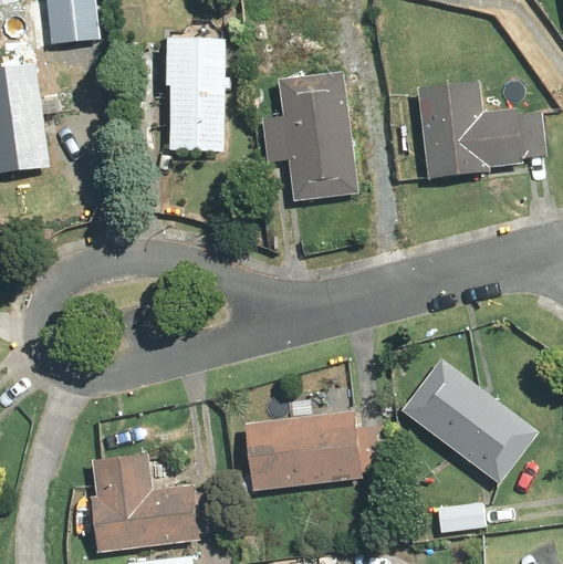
[(45,0),(24,2),(30,48),(98,41),(94,0),(45,0)]
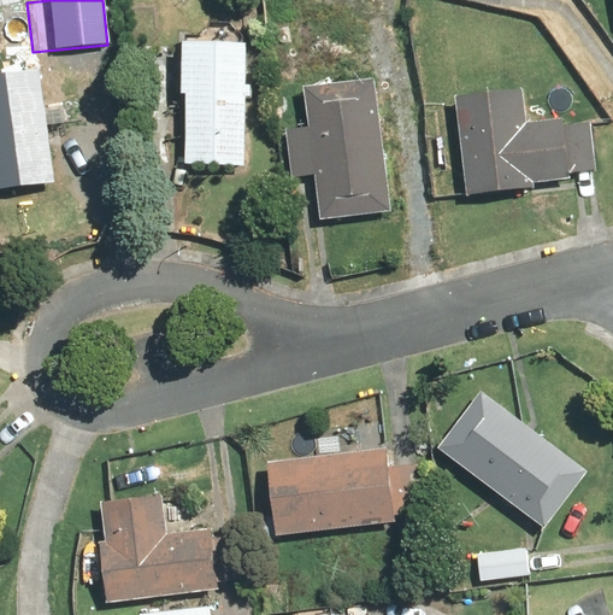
[(240,169),(247,48),(181,44),(178,95),(187,95),(182,167),(240,169)]
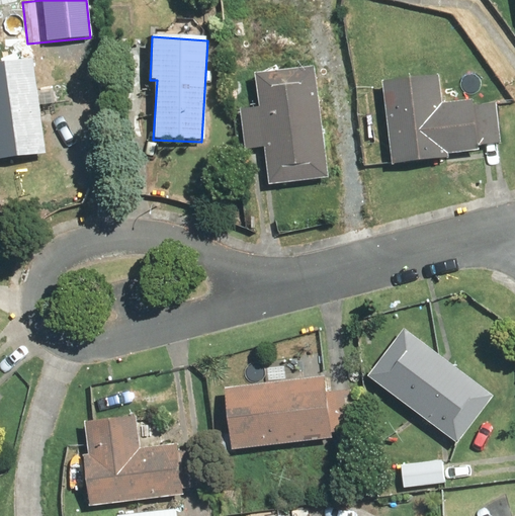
[(34,62),(0,66),(0,159),(46,153),(34,62)]
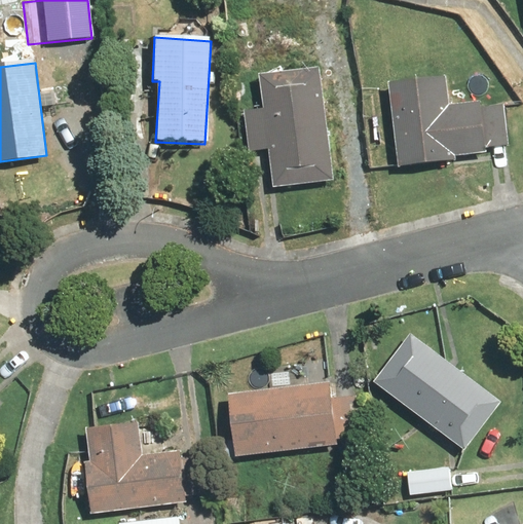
[(256,73),(261,106),(239,109),(246,155),(267,152),(272,188),(334,180),(319,64),(256,73)]
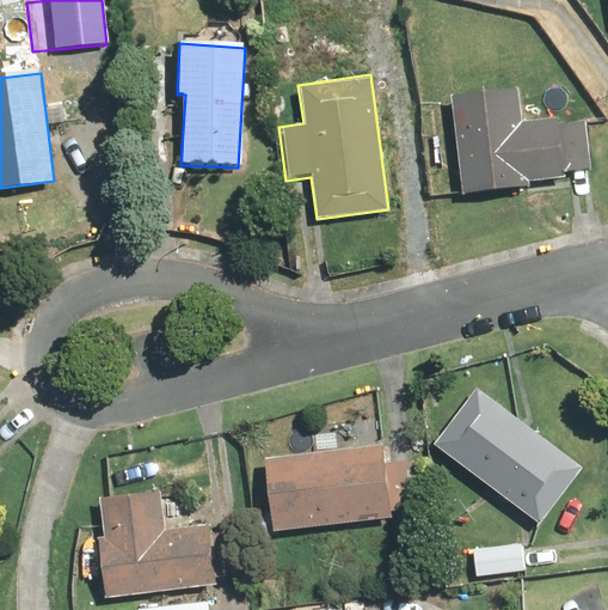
[(516,89),(450,95),(461,194),(564,183),(563,172),(585,170),(579,114),(520,121),(516,89)]
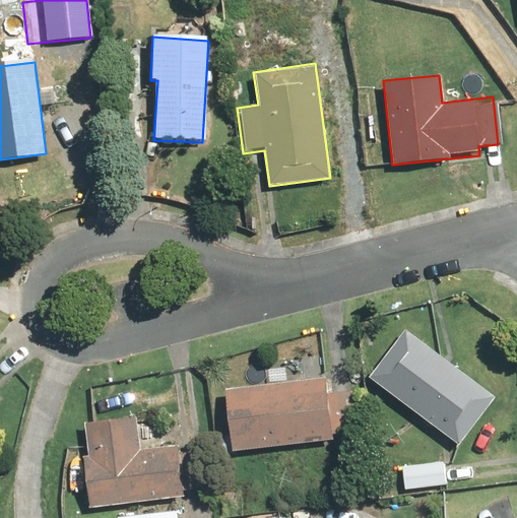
[(403,330),(368,377),(457,444),(493,397),(403,330)]
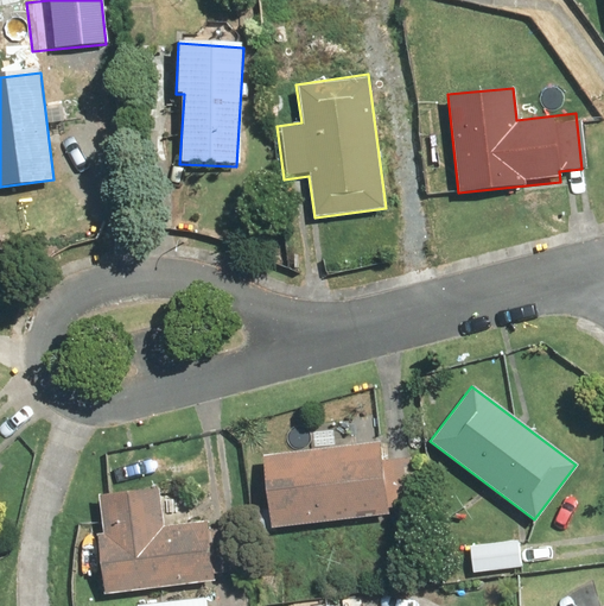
[(260,455),(269,529),(413,509),(402,435),(260,455)]
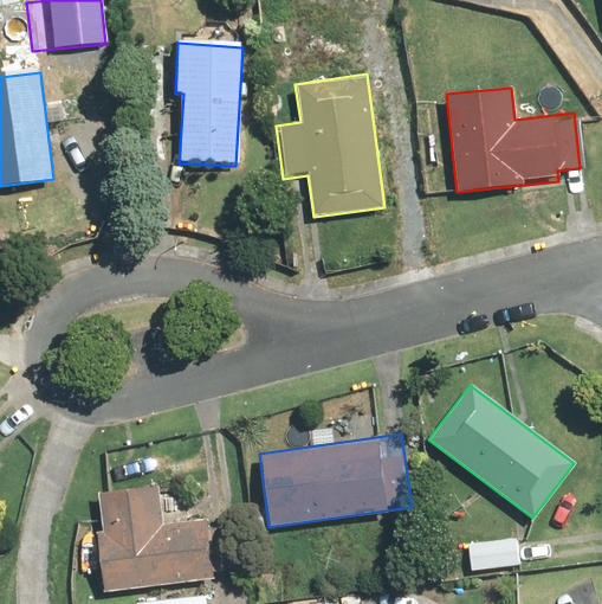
[(95,494),(104,591),(218,580),(212,524),(163,529),(160,488),(95,494)]
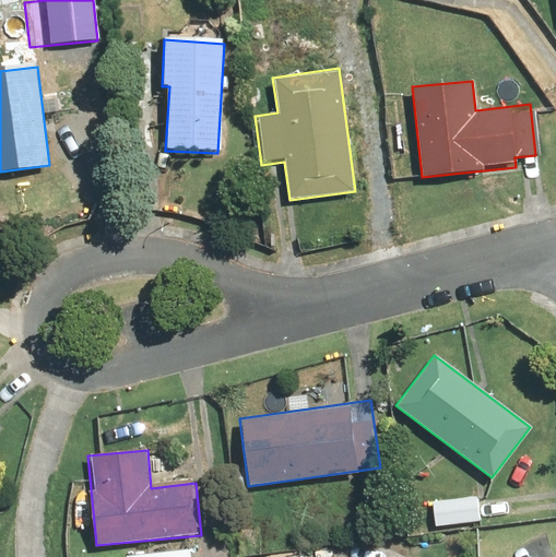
[(475,496),(432,501),(435,526),(478,520),(475,496)]
